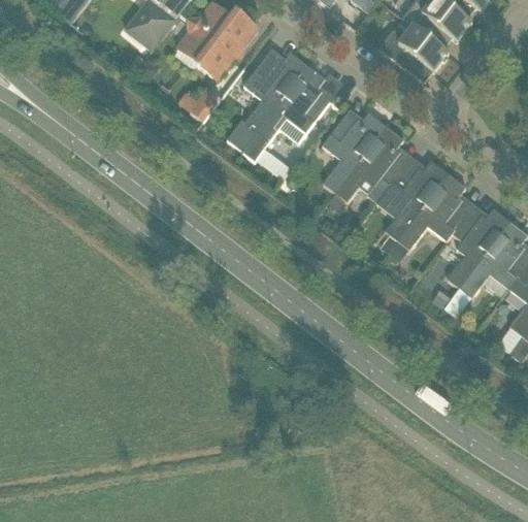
[(149,0),(126,30),(152,50),(174,20),(182,9),(180,9),(179,11),(166,1),(167,0),(149,0)]
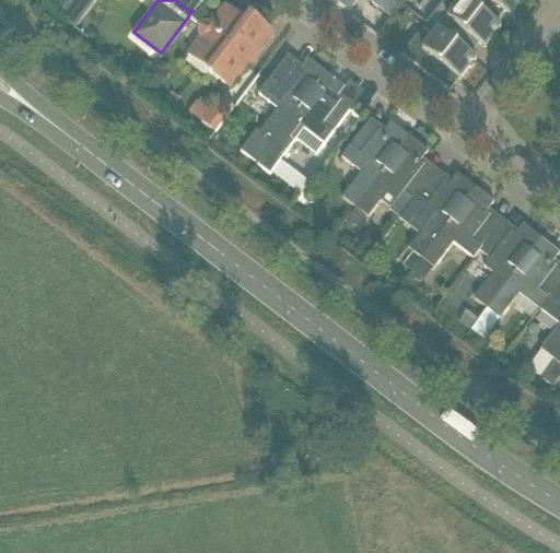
[(375,0),(391,12),(398,3),(394,0),(375,0)]
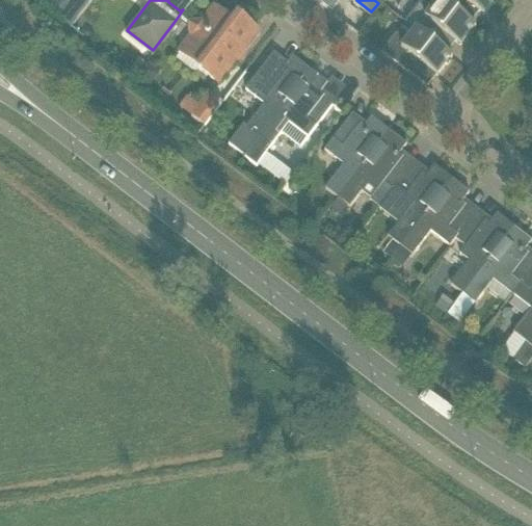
[(475,22),(455,6),(455,7),(446,0),(435,0),(432,4),(426,0),(419,0),(405,18),(416,26),(416,25),(431,37),(432,36),(441,26),(460,42),(475,22)]
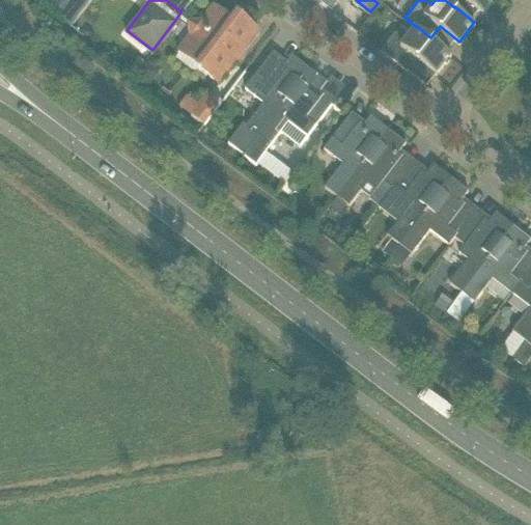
[(445,0),(454,7),(454,6),(459,0),(468,0),(482,10),(490,0),(445,0)]
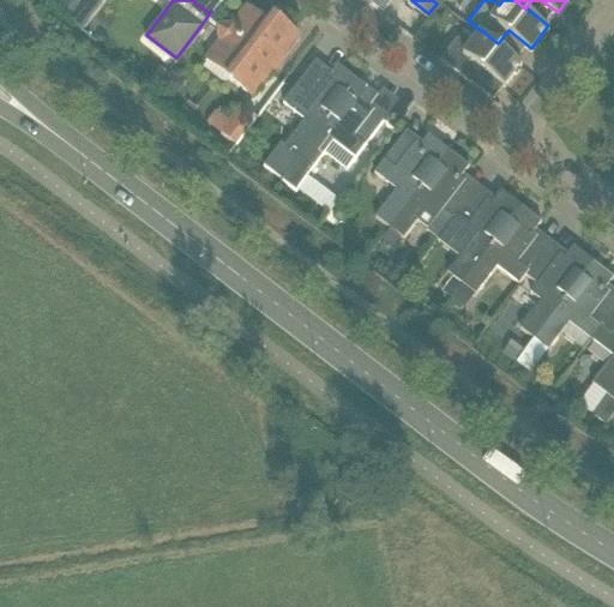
[(221,37),(211,49),(234,67),(229,74),(252,91),(299,30),(276,13),(271,19),(248,2),(234,20),(218,22),(221,37)]
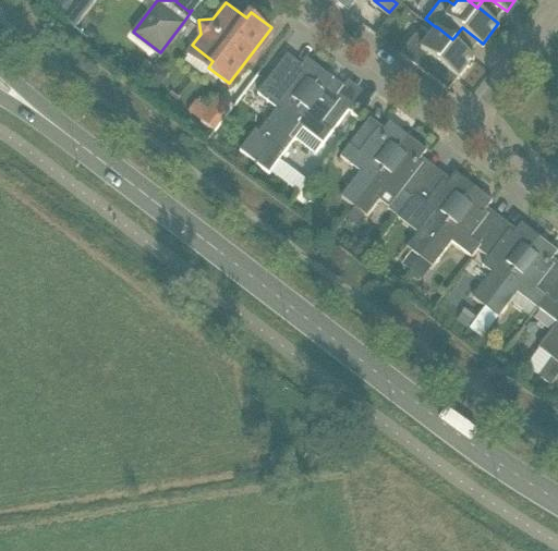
[(474,54),(453,38),(452,39),(436,26),(436,27),(428,37),(421,31),(414,32),(400,50),(428,72),(437,59),(458,75),(474,54)]
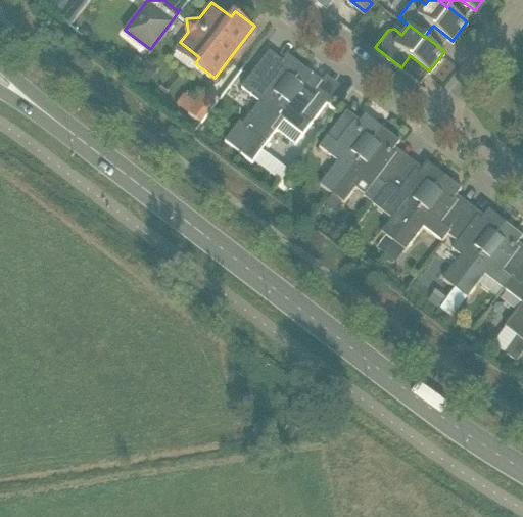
[(239,120),(227,136),(241,147),(253,131),(304,64),(287,51),(280,61),(276,58),(274,60),(265,53),(252,69),(241,84),(259,98),(242,122),(239,120)]
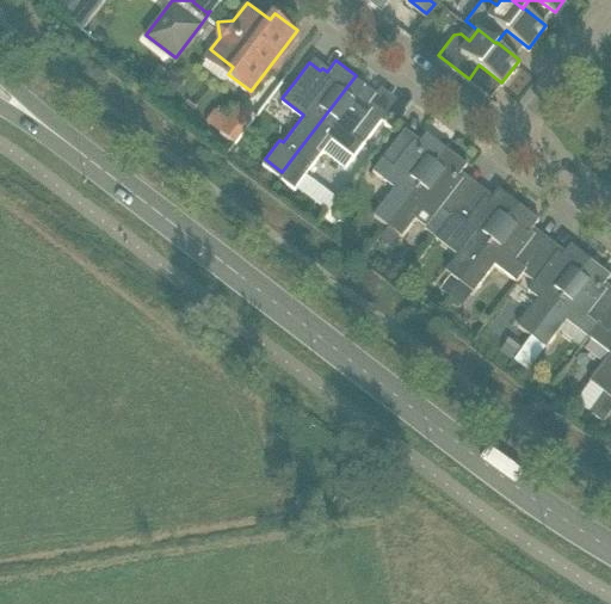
[(296,153),(282,172),(296,183),(322,148),(345,165),(381,117),(370,109),(371,106),(368,103),(376,91),(356,75),(296,153)]
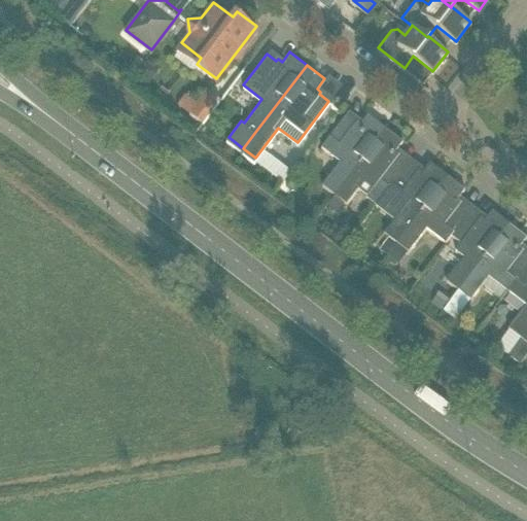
[(207,87),(189,110),(203,119),(220,97),(207,87)]
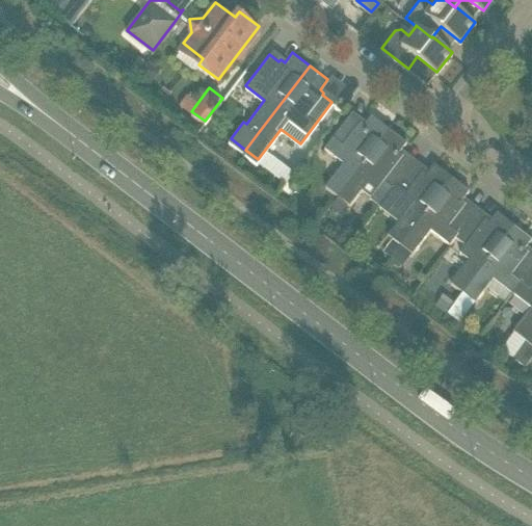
[(338,193),(389,127),(371,113),(364,123),(360,120),(357,123),(348,114),(324,146),(343,160),(325,184),(338,193)]
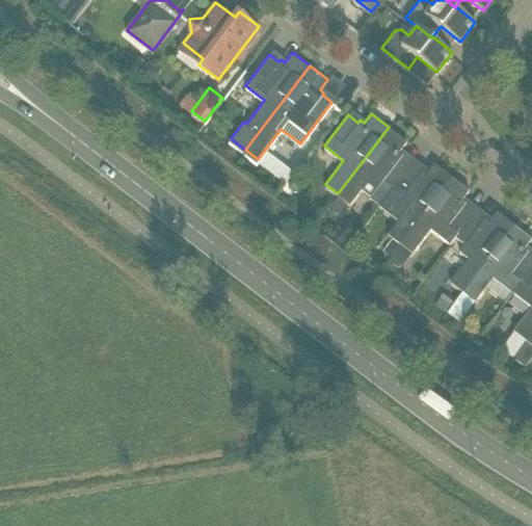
[(393,186),(410,163),(401,155),(402,153),(399,150),(401,147),(406,140),(389,127),(338,193),(338,194),(349,203),(361,188),(368,179),(377,186),(370,195),(369,196),(379,205),(387,194),(393,187),(393,186)]
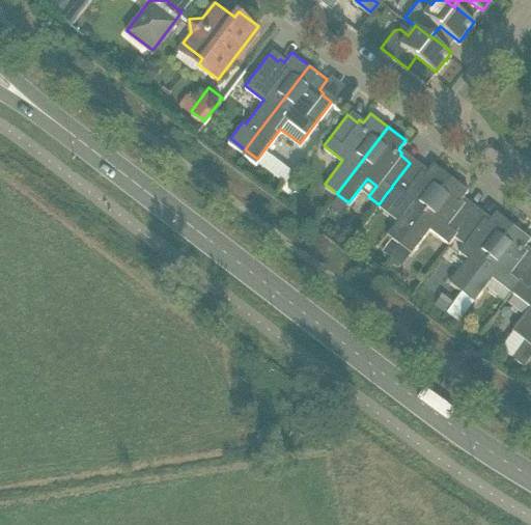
[(399,241),(450,174),(434,161),(425,171),(421,168),(420,170),(410,163),(392,186),(392,187),(401,194),(396,201),(404,209),(387,231),(399,241)]
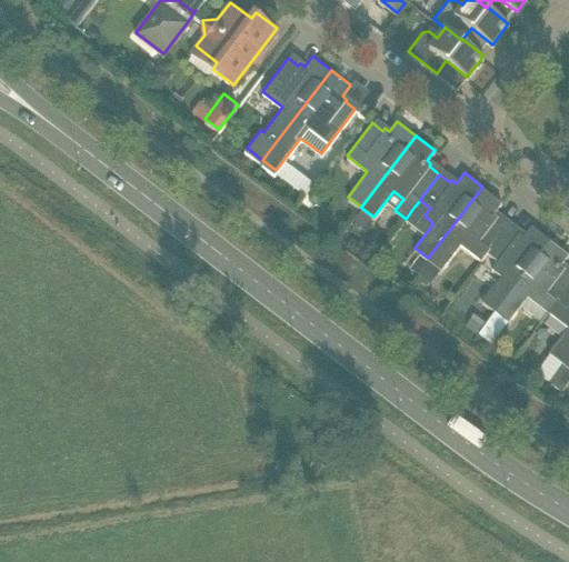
[(501,201),(482,187),(428,258),(441,269),(460,243),(480,259),(487,251),(498,237),(507,226),(496,218),(498,214),(493,212),(501,201)]
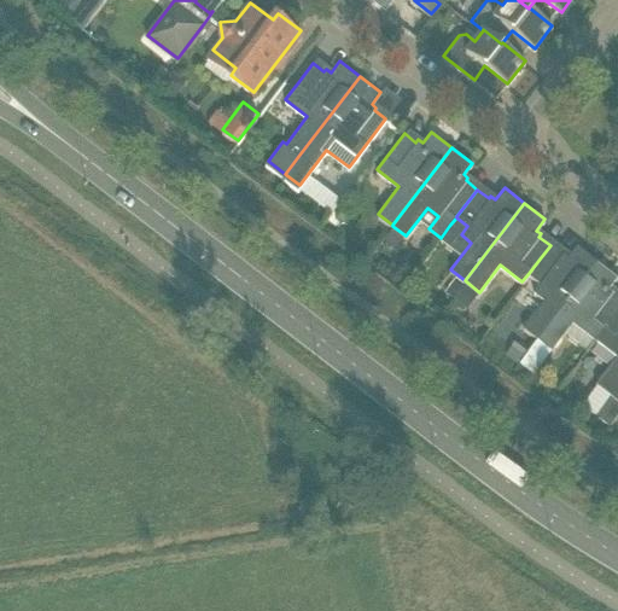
[(537,337),(598,259),(577,243),(567,255),(563,251),(552,266),(541,257),(529,273),(540,281),(534,290),(544,298),(523,326),(537,337)]
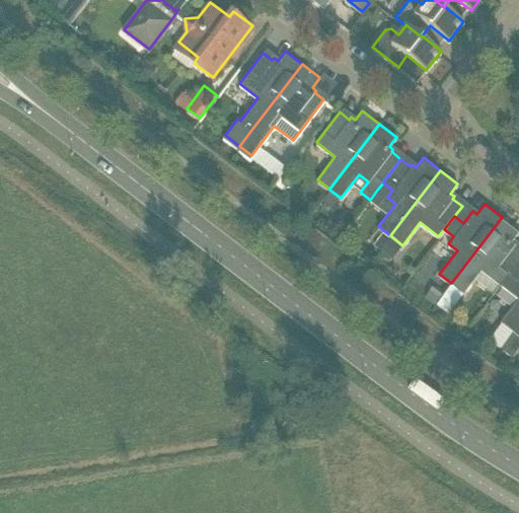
[(500,283),(518,258),(518,249),(513,245),(515,243),(511,240),(518,230),(502,217),(451,283),(463,292),(480,269),(500,283)]
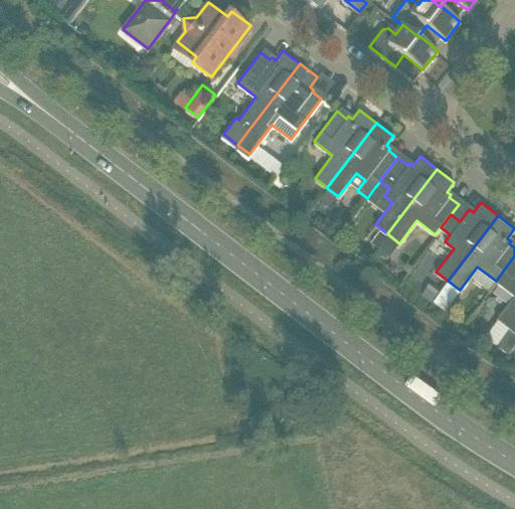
[(508,327),(514,318),(514,256),(496,281),(514,295),(496,318),(508,327)]
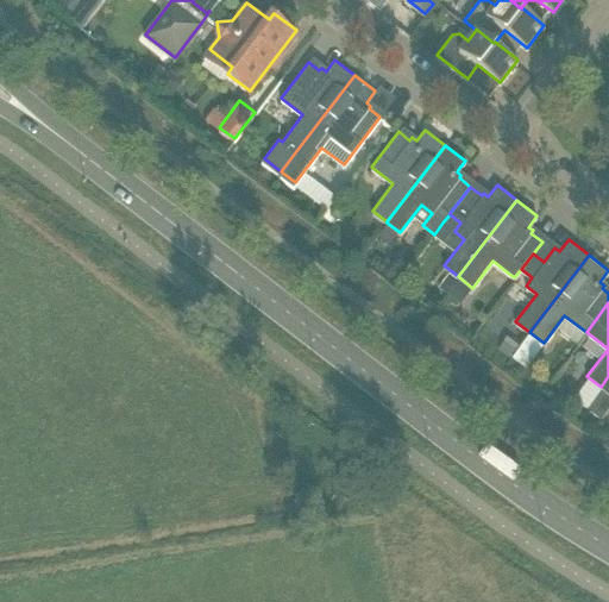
[(500,343),(497,345),(509,353),(510,351),(518,342),(506,333),(500,343)]
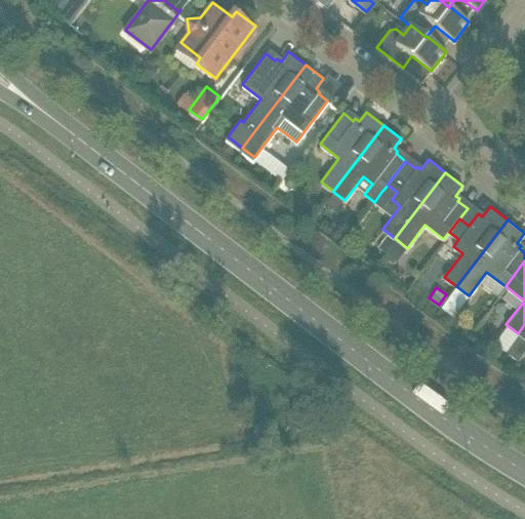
[(524,324),(518,333),(506,350),(518,359),(524,350),(524,324)]
